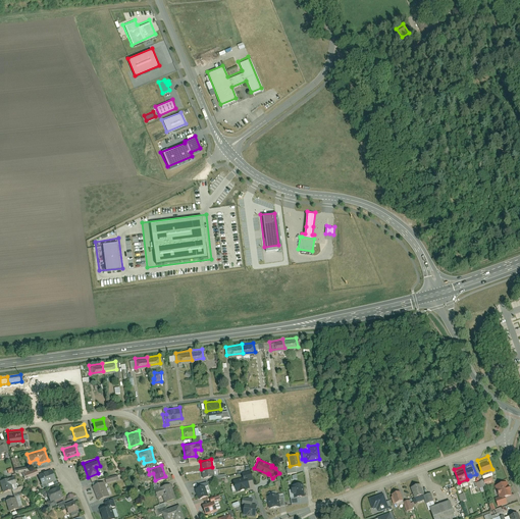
[(53,477),(49,467),(36,473),(40,482),(53,477)]
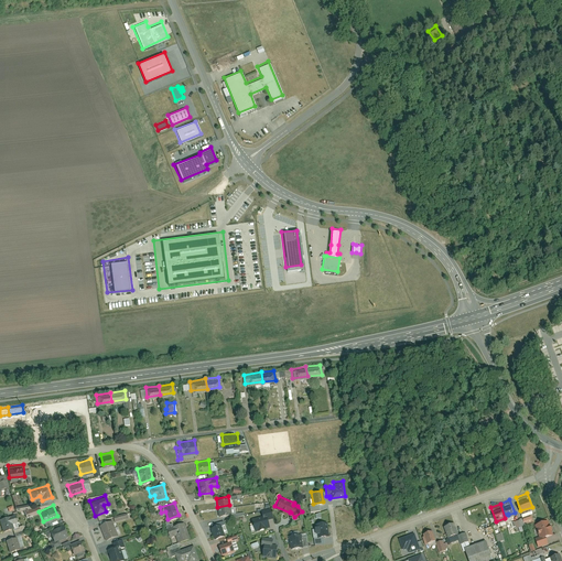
[(229,505),(217,507),(217,515),(229,514),(229,505)]
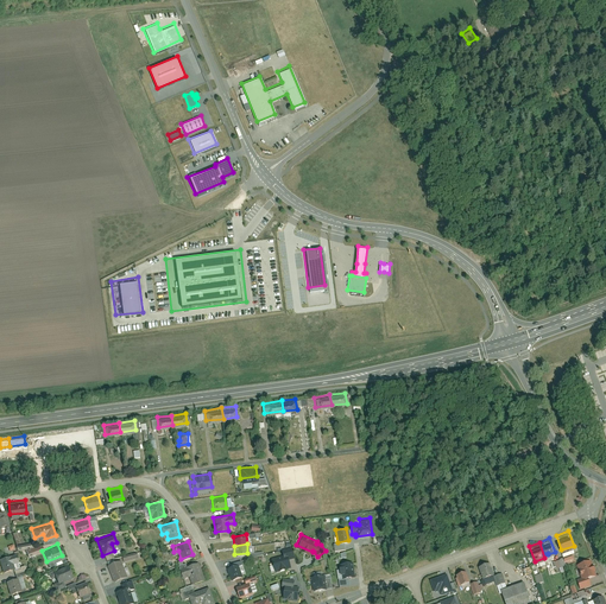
[(281,553),(270,557),(273,570),(289,566),(286,558),(292,555),(290,546),(279,548),(281,553)]
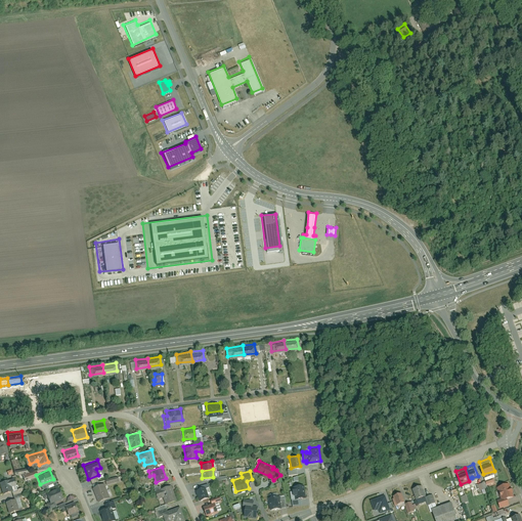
[(13,475),(0,479),(0,485),(2,490),(12,488),(10,484),(16,482),(13,475)]
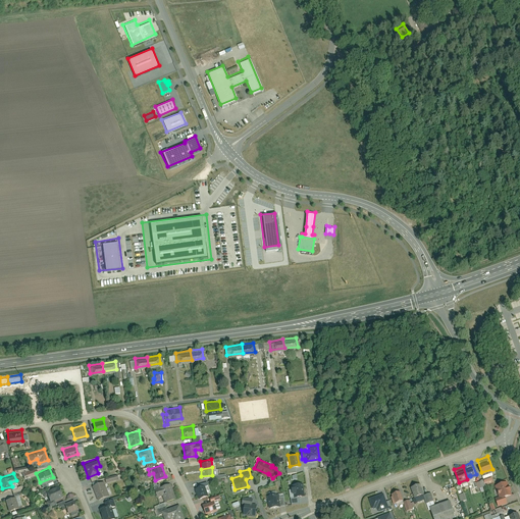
[(508,482),(506,478),(494,482),(500,497),(511,491),(510,488),(512,487),(509,482),(508,482)]
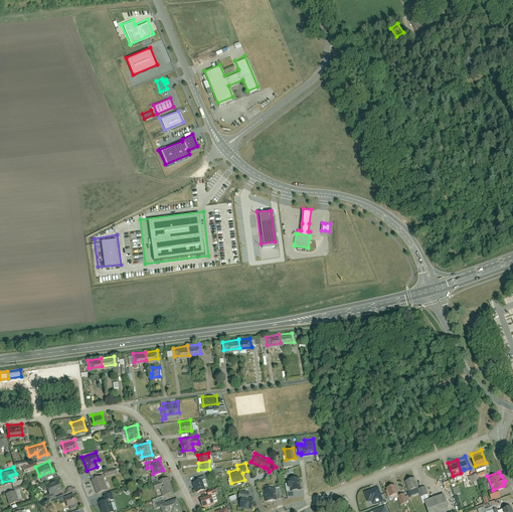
[(101,474),(90,478),(95,492),(106,488),(101,474)]
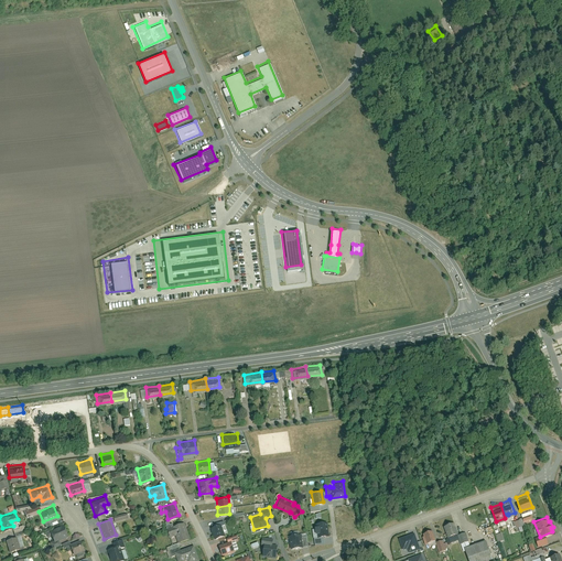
[(453,519),(443,522),(446,535),(457,533),(453,519)]
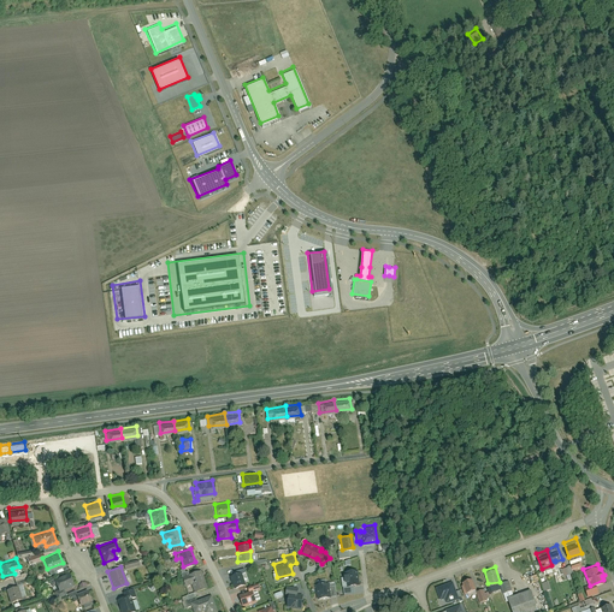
[(207,584),(201,568),(182,574),(186,583),(192,581),(194,589),(207,584)]
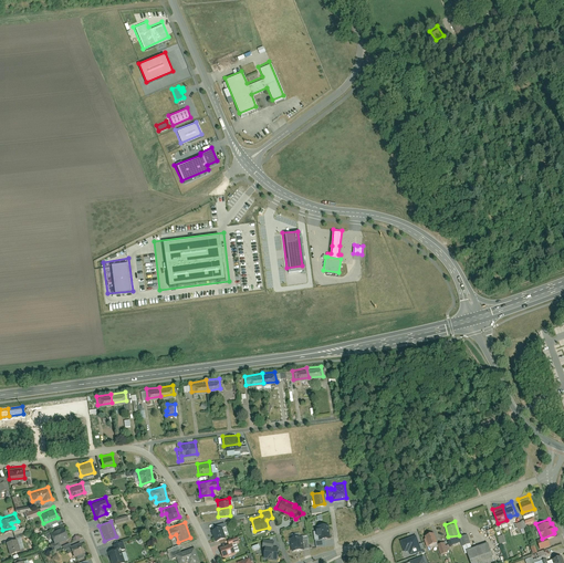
[(329,537),(326,522),(315,523),(317,538),(313,538),(314,545),(324,544),(323,537),(329,537)]
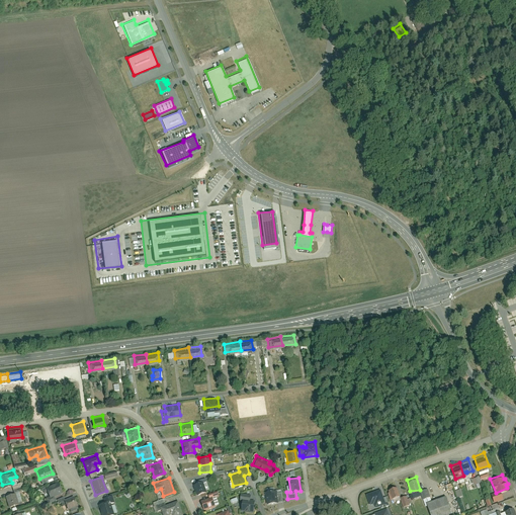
[(61,491),(57,480),(44,486),(48,495),(45,496),(47,501),(55,498),(53,495),(61,491)]
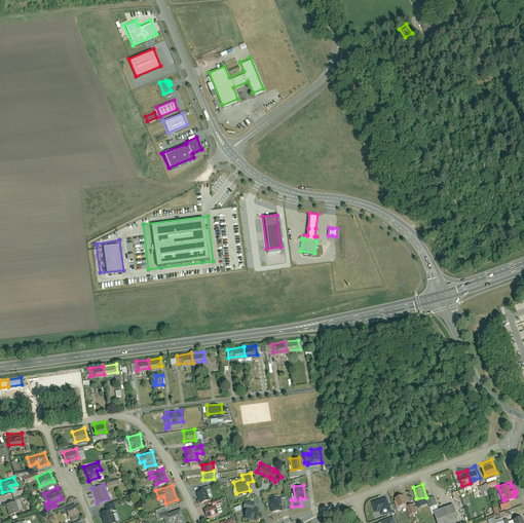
[(204,488),(195,491),(198,501),(209,498),(204,488)]
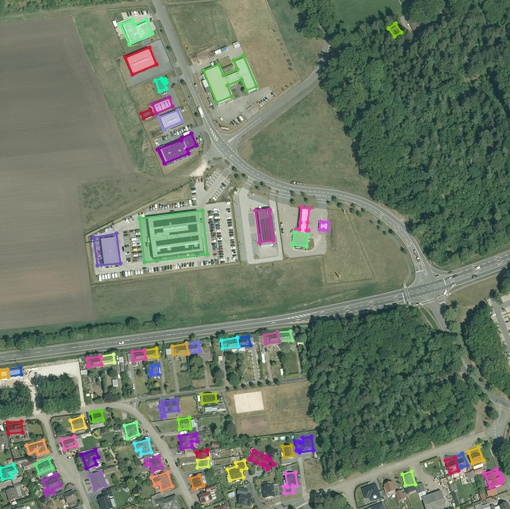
[(392,479),(383,481),(384,484),(383,484),(385,491),(395,488),(392,479)]
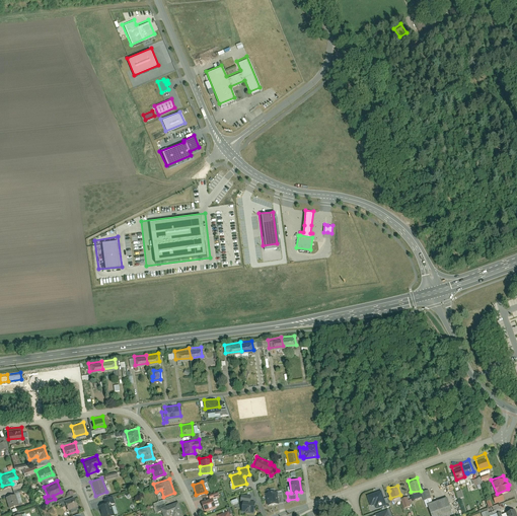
[(380,488),(365,493),(368,502),(367,502),(369,509),(386,503),(380,488)]
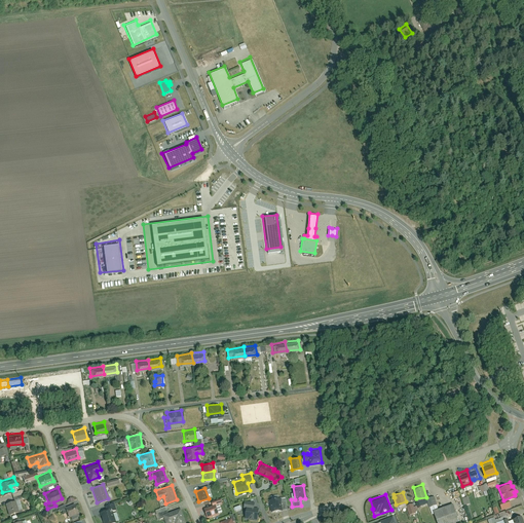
[(278,496),(267,498),(269,511),(281,509),(278,496)]
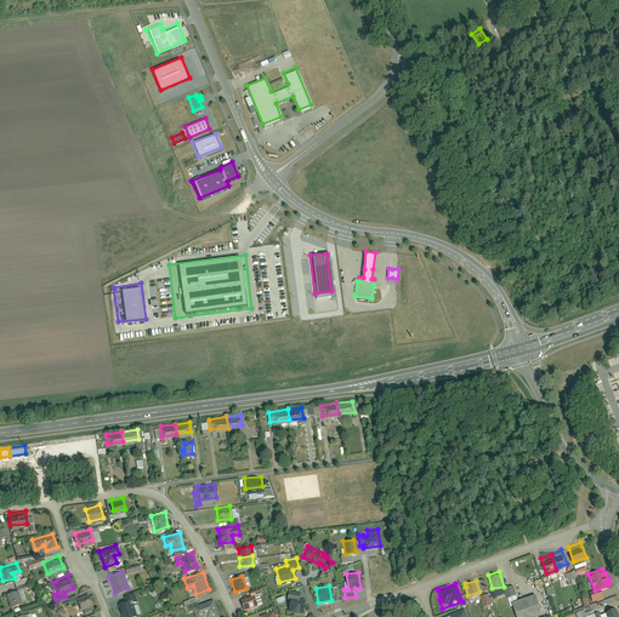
[(249,595),(239,598),(243,609),(256,605),(253,594),(260,592),(257,587),(248,590),(249,595)]
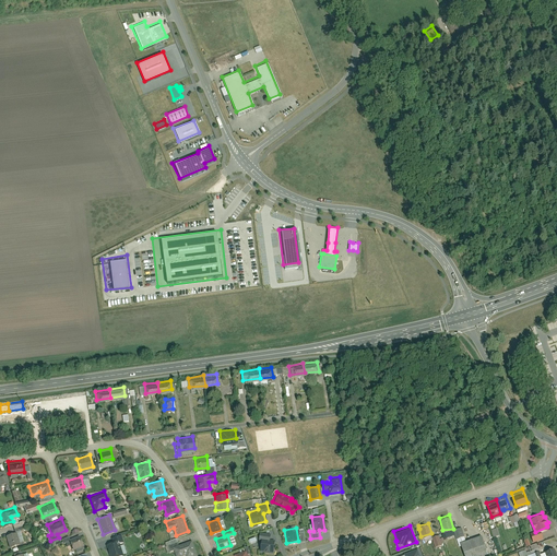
[(15,530),(4,532),(9,546),(19,542),(15,530)]
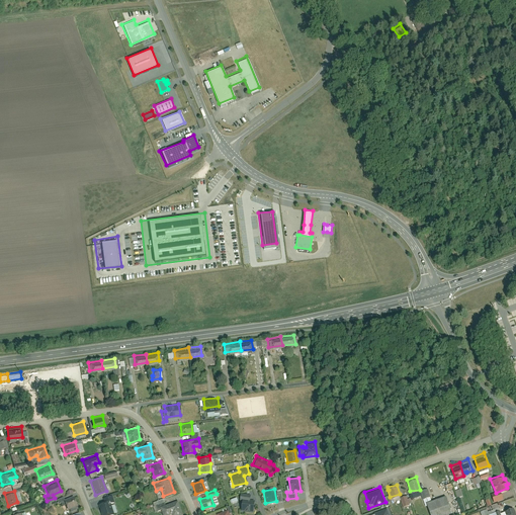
[(252,510),(253,499),(248,499),(249,493),(239,492),(238,499),(241,500),(240,509),(252,510)]
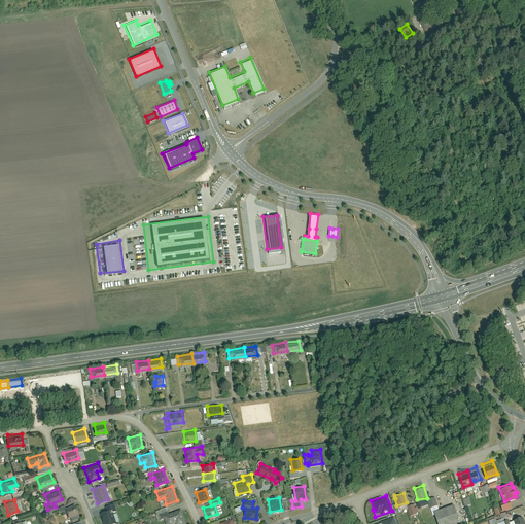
[(105,510),(99,512),(102,523),(107,523),(114,521),(111,512),(114,511),(112,502),(104,505),(105,510)]
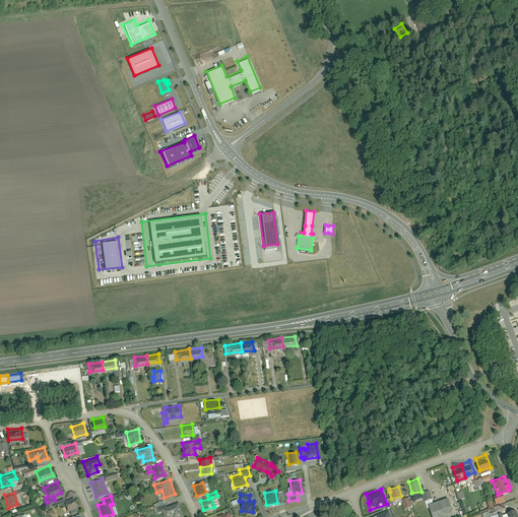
[(447,496),(428,502),(433,516),(445,516),(454,514),(447,496)]
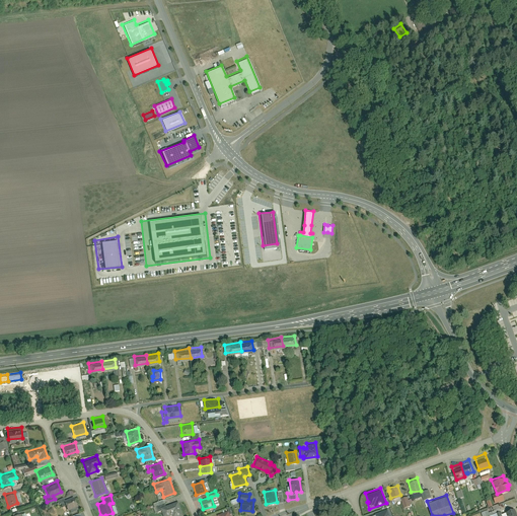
[(76,505),(72,496),(63,500),(66,509),(76,505)]
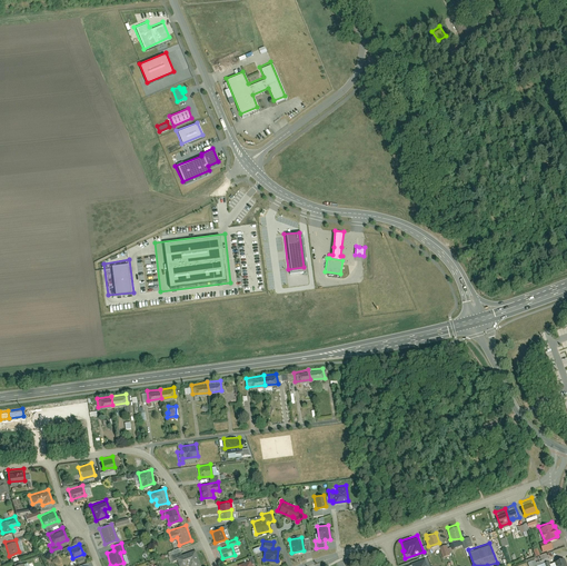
[(190,565),(200,563),(195,547),(181,552),(180,548),(168,553),(170,558),(177,556),(180,565),(188,562),(189,565),(190,565)]
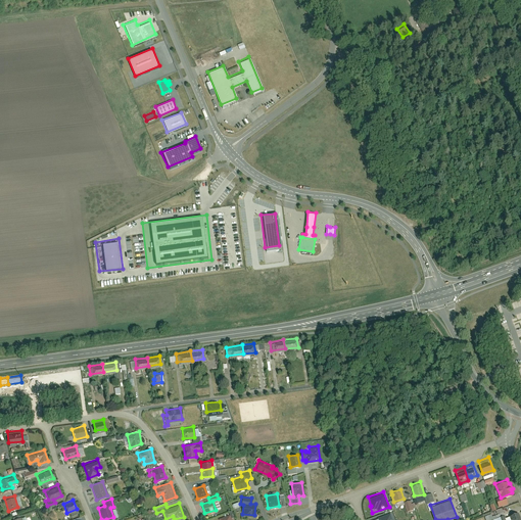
[(228,514),(217,517),(218,519),(231,519),(230,517),(233,516),(231,510),(227,511),(228,514)]
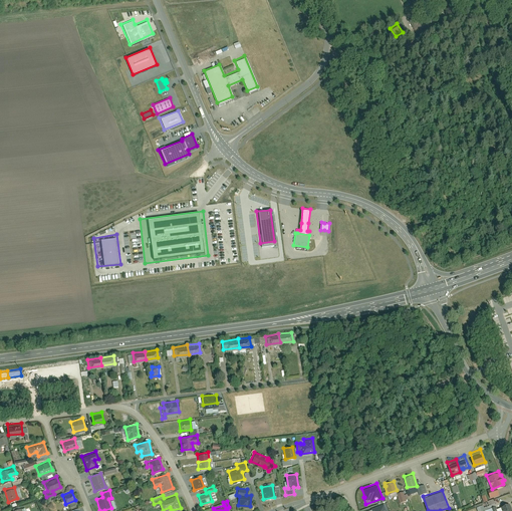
[(386,510),(382,502),(370,506),(371,510),(386,510)]
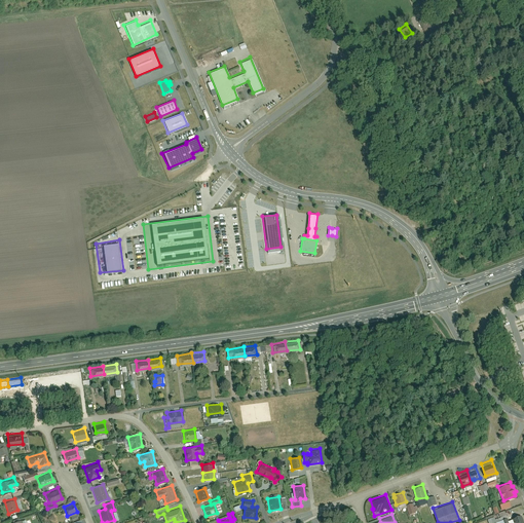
[(523,522),(523,521),(521,514),(512,517),(514,522),(523,522)]
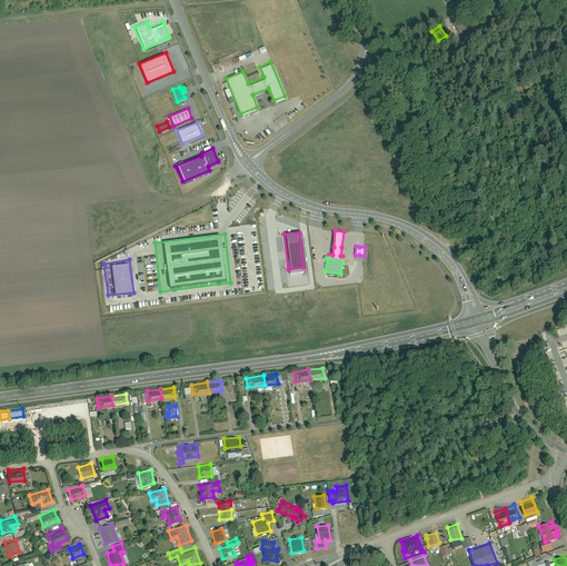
All buildings are outlined.
